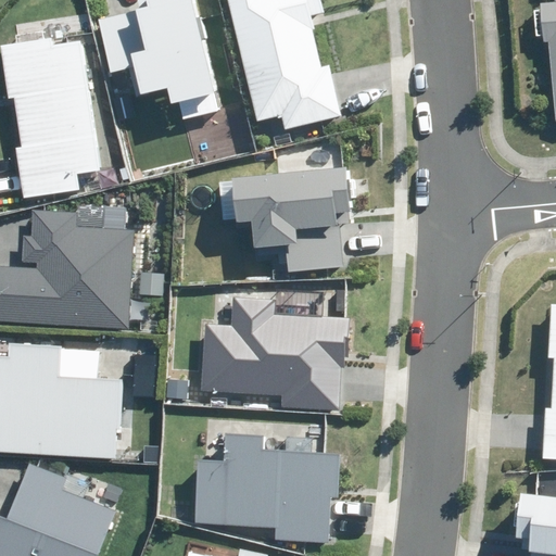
[(180,101),(185,118),(218,111),(190,0),(141,0),(140,0),(142,9),(99,20),(112,71),(135,65),(141,93),(167,87),(172,103),(180,101)]
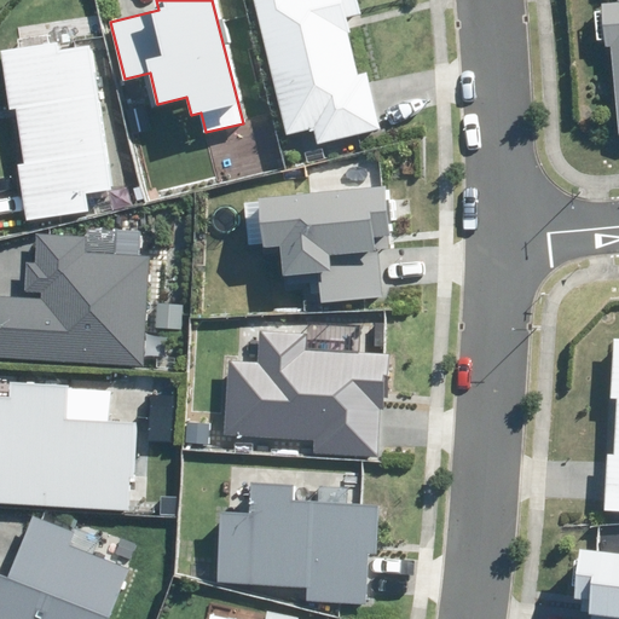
[(313,127),(317,144),(381,129),(368,71),(358,74),(343,16),(360,12),(357,0),(253,0),(284,133),(313,127)]
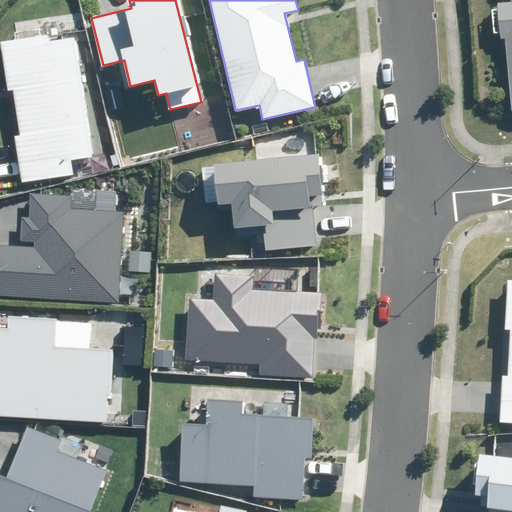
[(511,0),(500,0),(503,33),(508,32),(511,80),(511,0)]
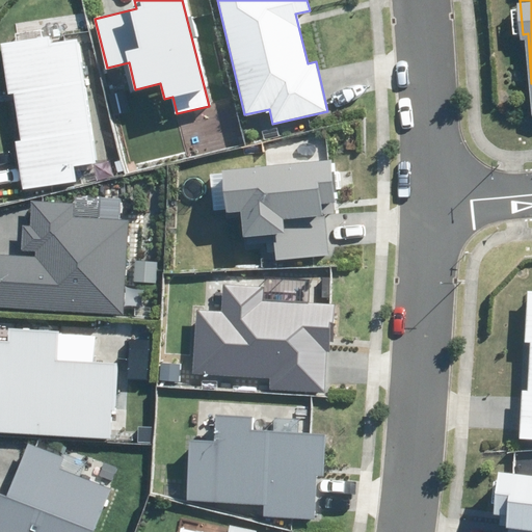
[(22,191),(76,182),(74,168),(98,164),(77,40),(49,45),(48,35),(0,44),(9,96),(15,95),(22,141),(15,142),(22,191)]
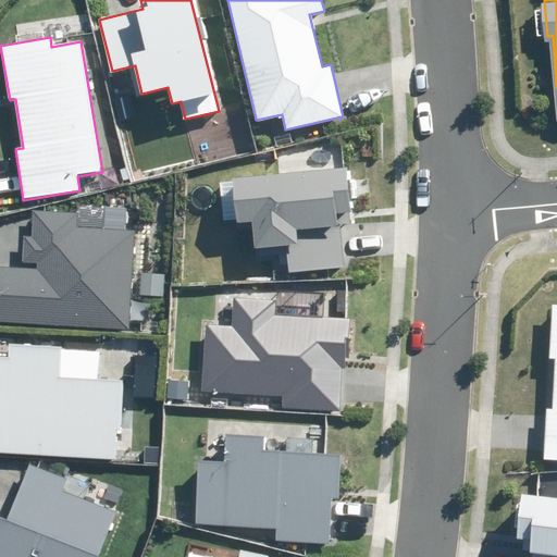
[(287,273),(344,267),(339,225),(351,224),(345,166),(232,180),(237,222),(250,221),(255,260),(285,256),(287,273)]
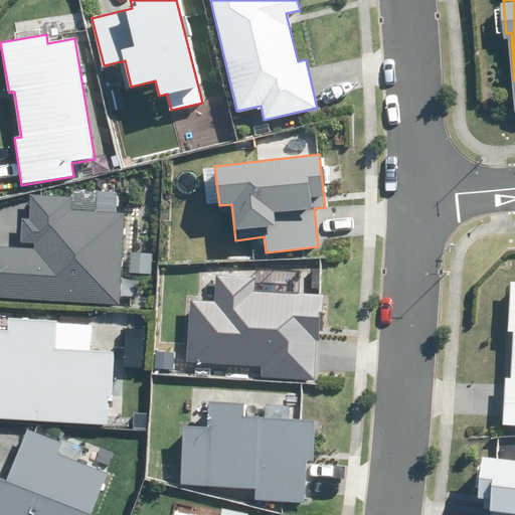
[(0,299),(120,305),(125,214),(71,211),(72,198),(29,196),(28,217),(21,217),(20,241),(34,242),(34,248),(0,246),(0,299)]
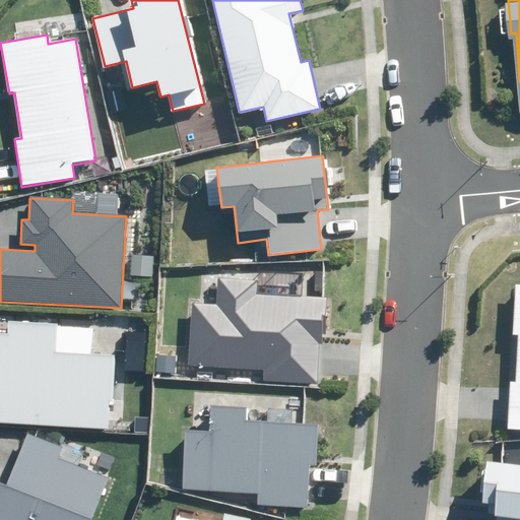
[(264,382),(317,385),(319,335),(325,335),(327,298),(257,294),(258,281),(218,279),(217,305),(193,304),(189,363),(265,367),(264,382)]
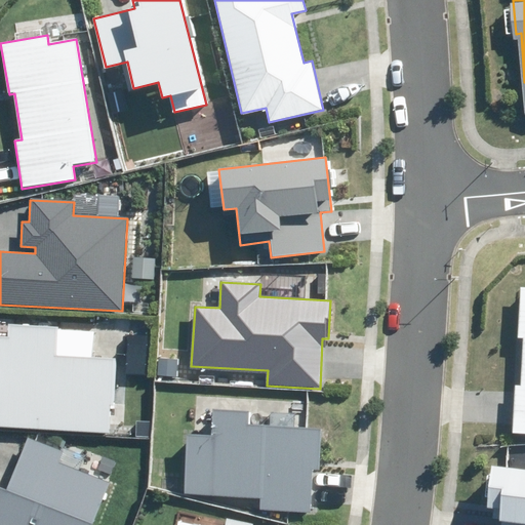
[(524,287),(520,287),(518,339),(523,339),(521,385),(515,385),(513,433),(524,433),(524,287)]
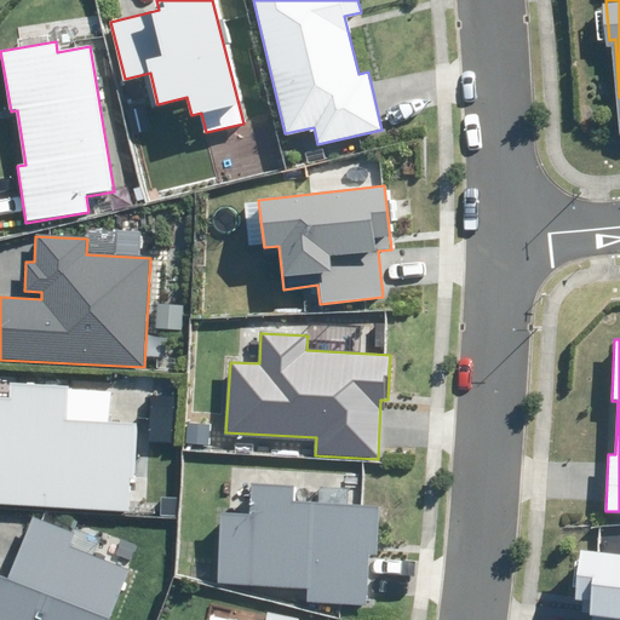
[(0,505),(128,511),(131,477),(135,477),(137,424),(64,420),(67,385),(9,383),(7,399),(0,399),(0,505)]
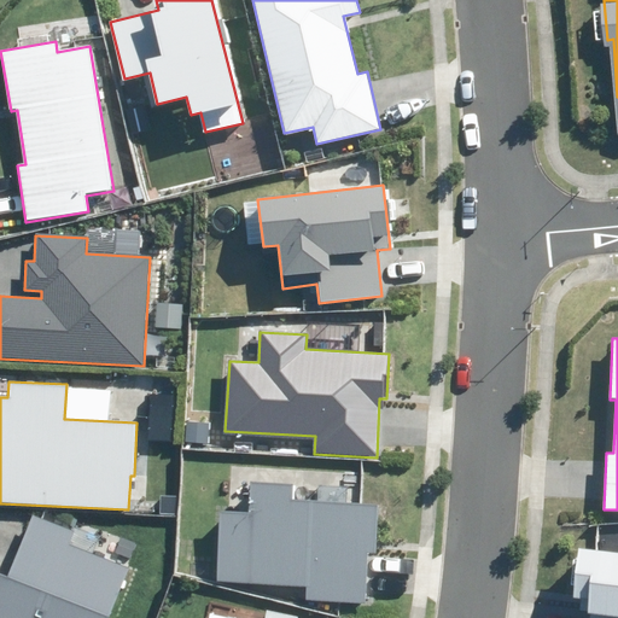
[(308,599),(366,602),(368,553),(375,554),(378,506),(291,501),(292,484),(248,483),(246,514),(219,512),(215,583),(308,588),(308,599)]
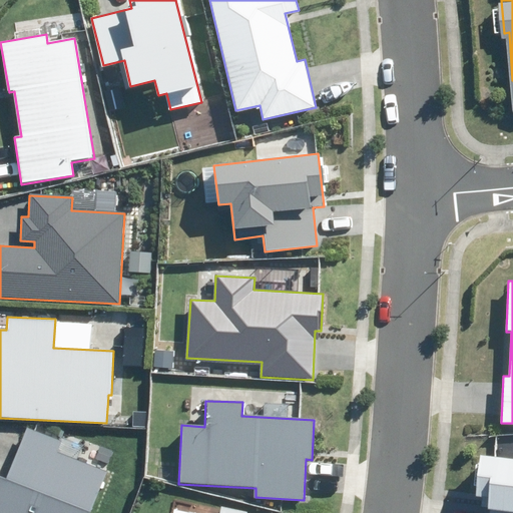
[(0,475),(0,512),(92,512),(108,472),(59,453),(63,441),(28,428),(9,479),(0,475)]
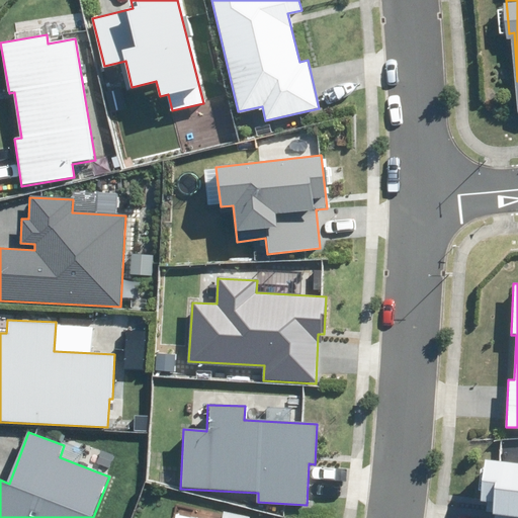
[(517,517),(517,462),(484,458),(479,500),(494,502),(492,517),(517,517)]
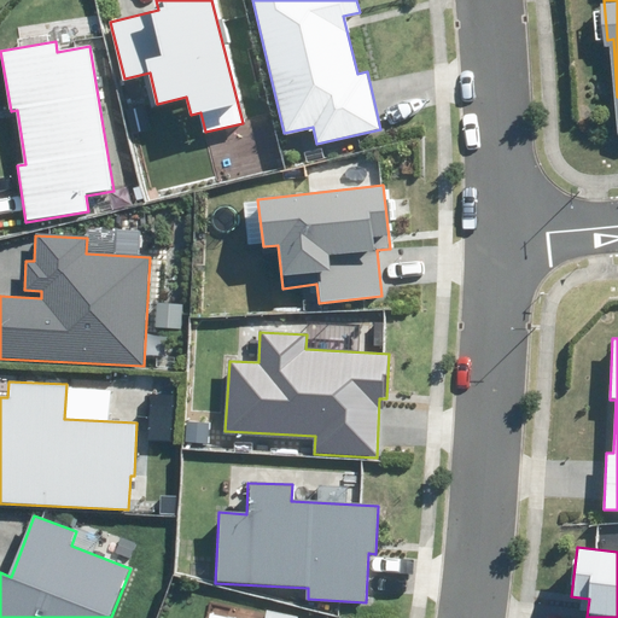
All buildings are outlined.
